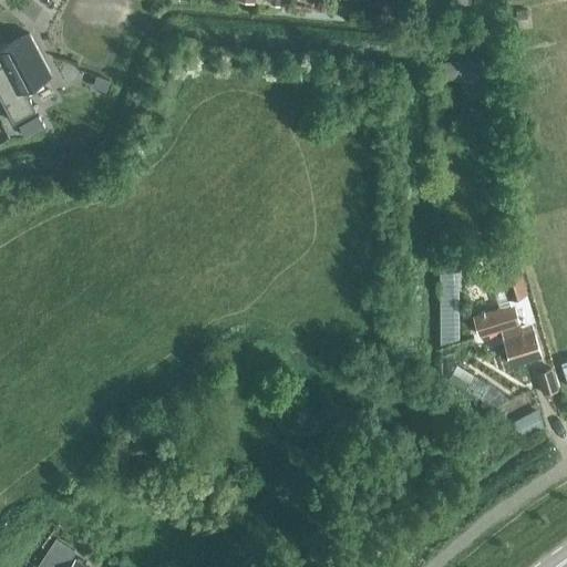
[(477,19),(482,53),(503,50),(497,16),(477,19)]
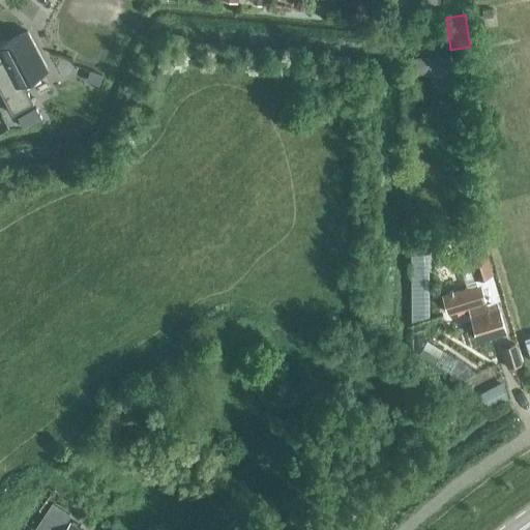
[(0,45),(0,55),(1,58),(0,59),(0,90),(12,114),(33,104),(23,82),(48,68),(28,30),(0,45)]
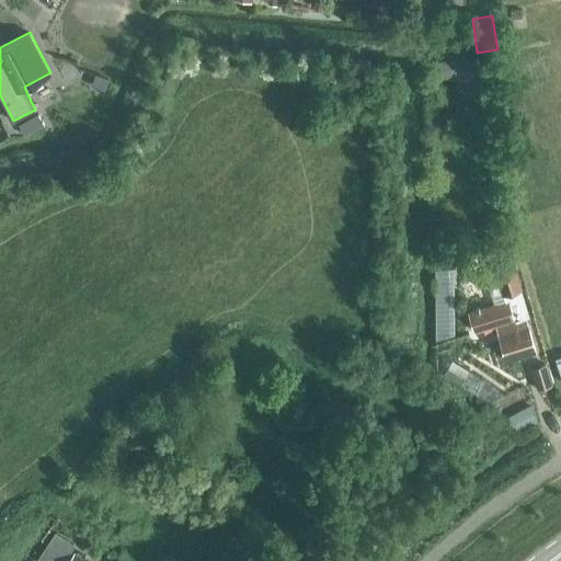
[(438,59),(439,78),(481,73),(480,56),(438,59)]
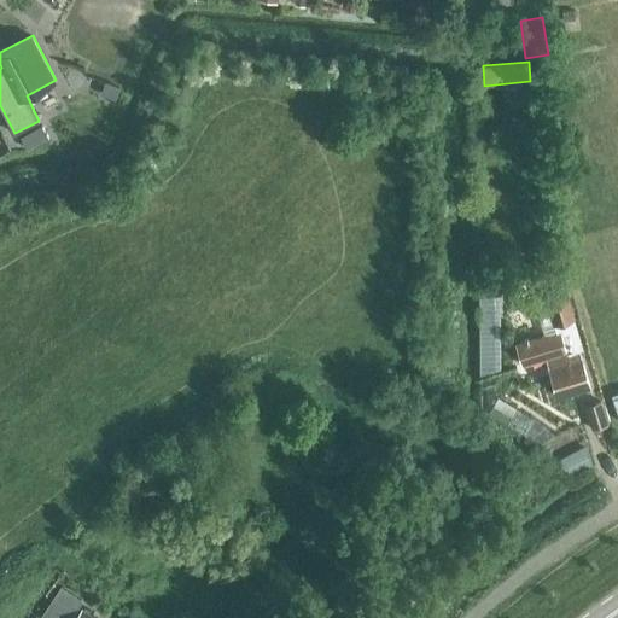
[(36,132),(21,141),(24,150),(41,140),(36,132)]
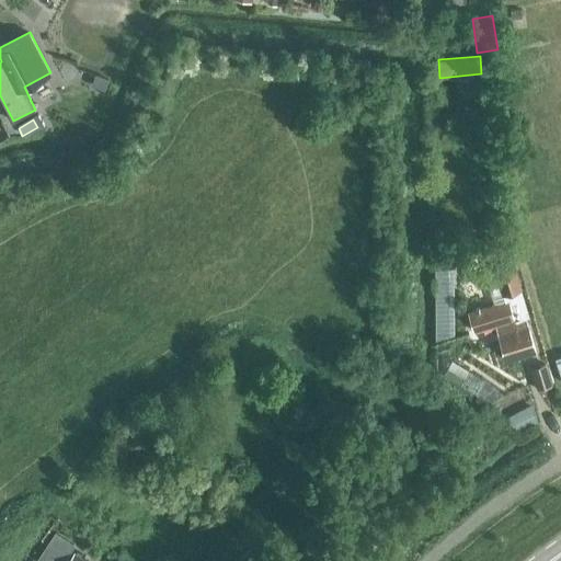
[(525,316),(524,316),(516,293),(521,290),(511,258),(492,263),(503,297),(505,296),(507,301),(468,313),(474,333),(496,327),(507,361),(536,352),(525,316)]
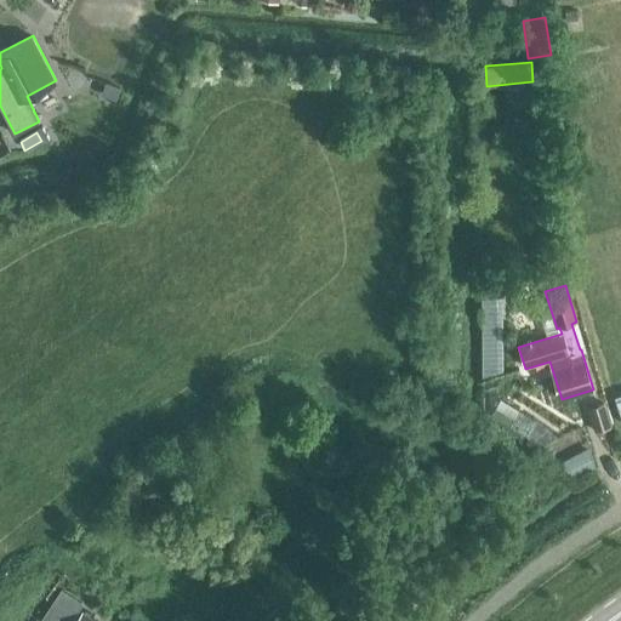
[(587,408),(596,431),(611,426),(604,402),(587,408)]
